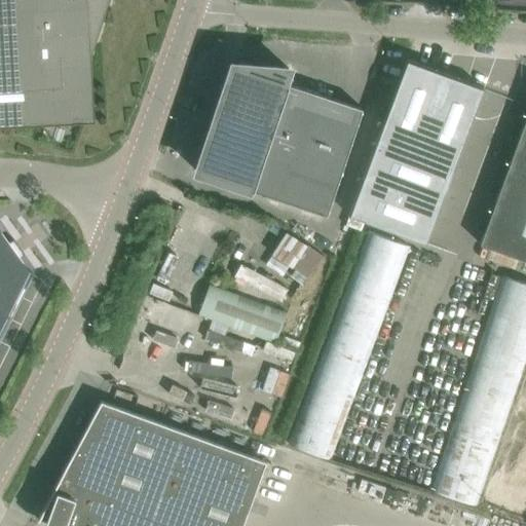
[(0,0),(0,125),(46,123),(45,117),(67,124),(108,0),(0,0)]
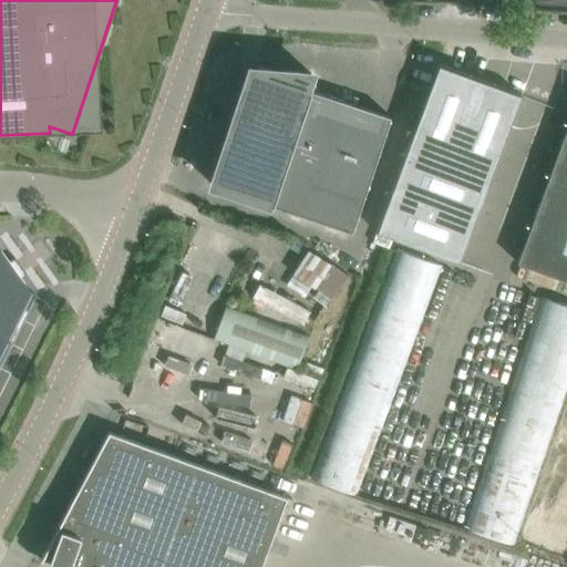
[(439,63),(375,232),(459,263),(522,94),(439,63)]
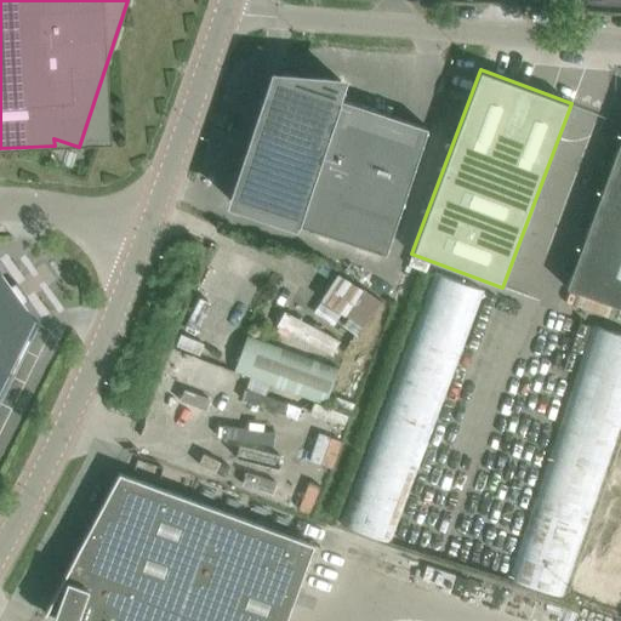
[(274,75),(232,203),(292,222),(386,252),(427,127),(335,96),(340,80),(274,75)]
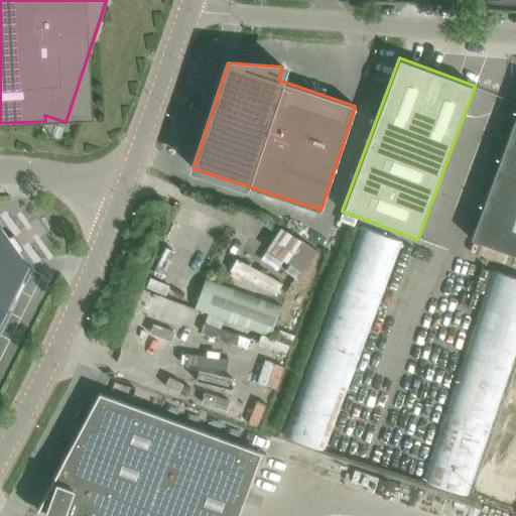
[(515,113),(471,239),(515,255),(515,113)]
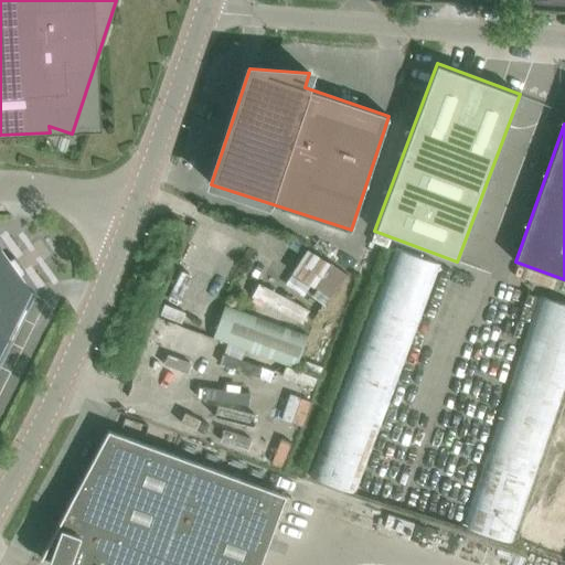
[(0,364),(35,294),(35,292),(34,295),(22,277),(25,273),(14,257),(9,259),(0,246),(0,364)]
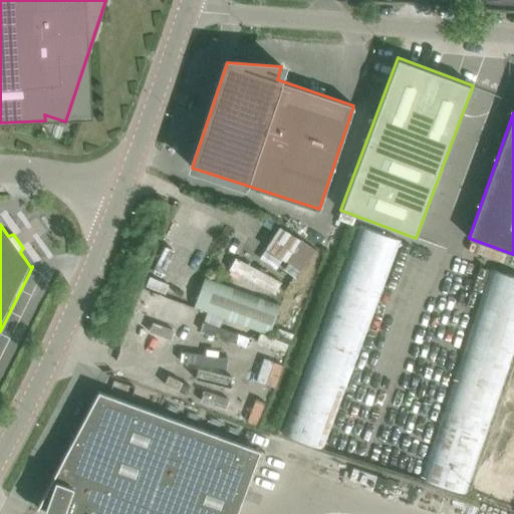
[(322,450),(400,241),(358,225),(281,435),(322,450)]
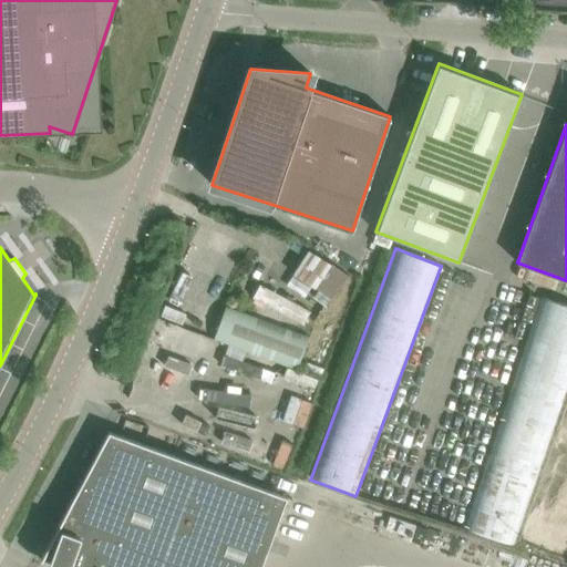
[(308,250),(292,274),(318,290),(313,296),(325,305),(344,275),(308,250)]
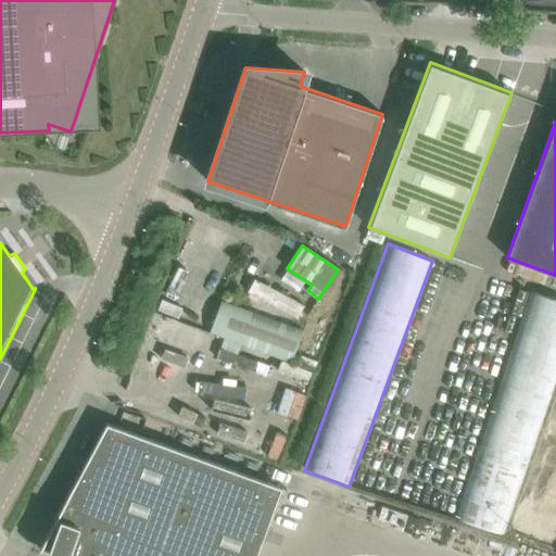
[(251,275),(243,288),(298,316),(305,303),(251,275)]
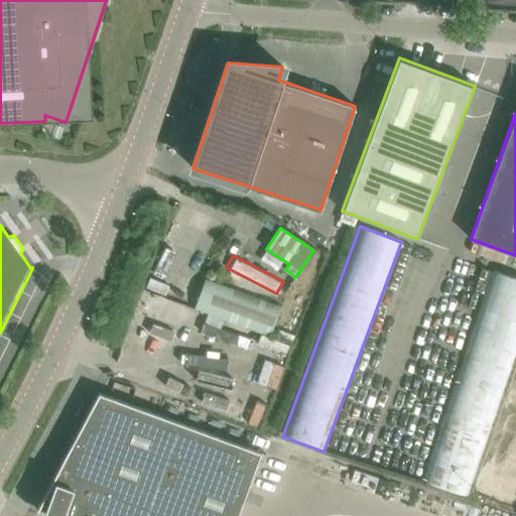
[(421,481),(467,496),(515,350),(515,277),(492,269),(421,481)]
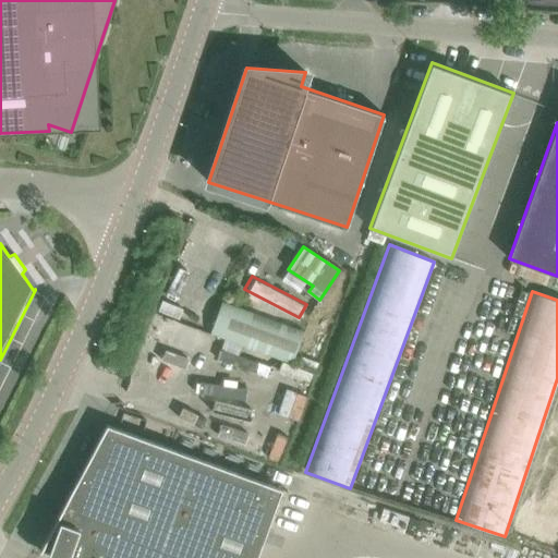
[(221,301),(209,334),(291,363),(303,330),(221,301)]
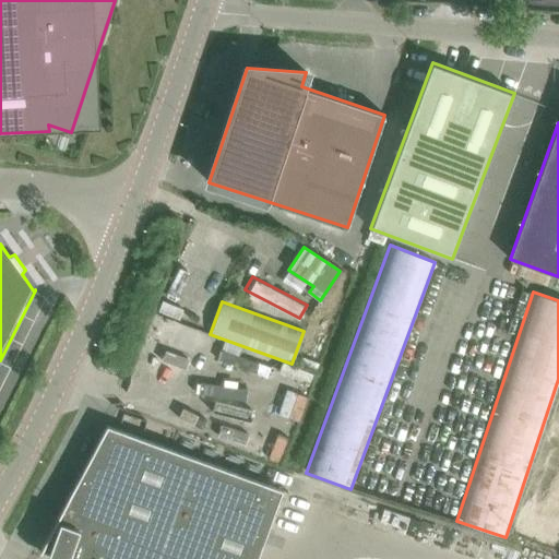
[(190,390),(181,416),(269,447),(277,420),(190,390)]
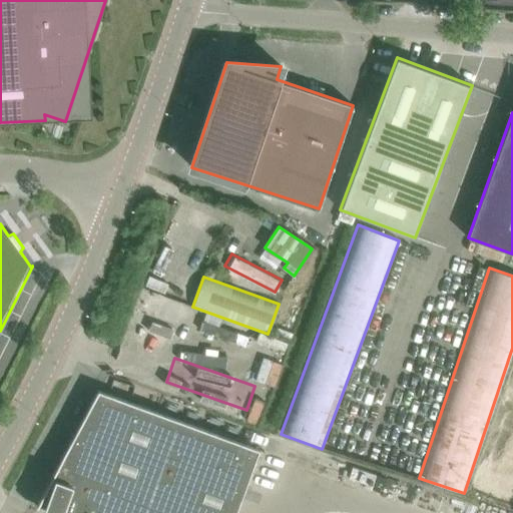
[(99,389),(36,505),(37,506),(38,505),(61,512),(235,512),(260,450),(99,391),(100,389),(99,389)]
